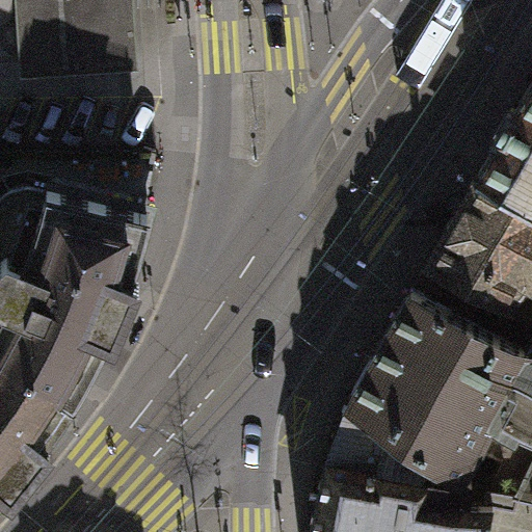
[(122,53),(117,0),(15,0),(19,58),(122,53)]
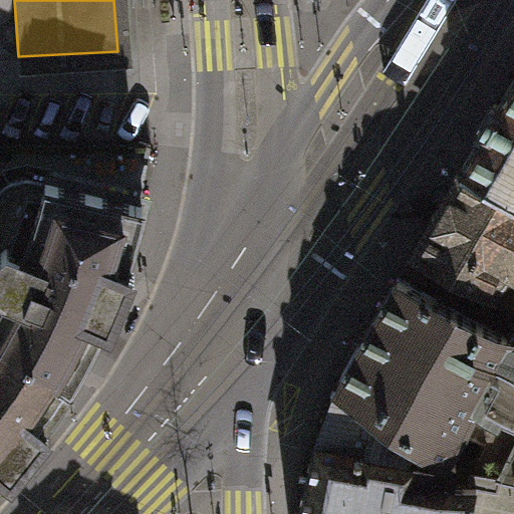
[(513,81),(501,103),(492,98),(477,122),(487,129),(464,167),(468,169),(513,196),(513,81)]
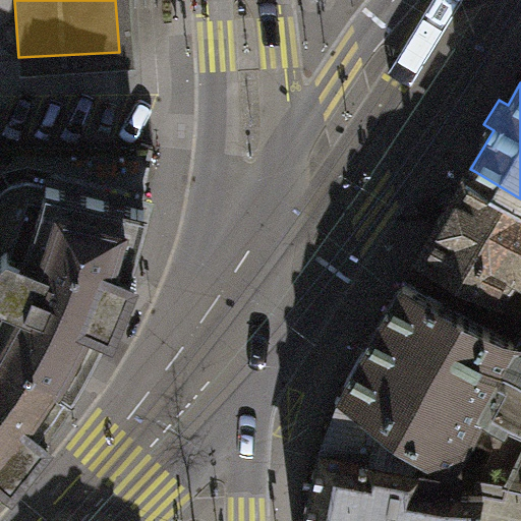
[(520,198),(474,171),(425,252),(497,292),(512,266),(520,271),(520,198)]
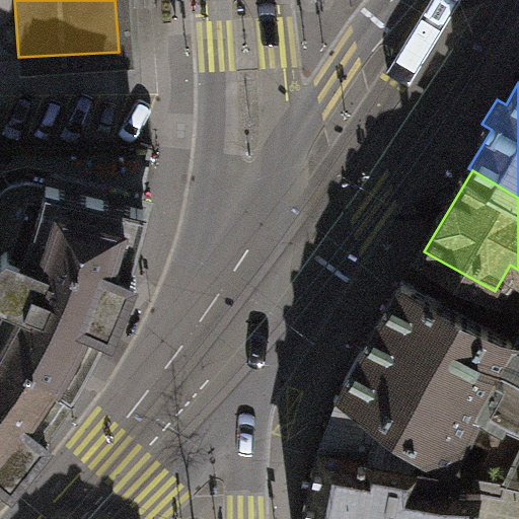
[(0,288),(6,291),(0,302),(0,340),(69,382),(71,384),(95,339),(102,323),(113,327),(137,270),(127,266),(132,250),(145,205),(47,181),(45,187),(26,183),(11,188),(0,196),(0,245),(3,250),(0,252),(0,288)]
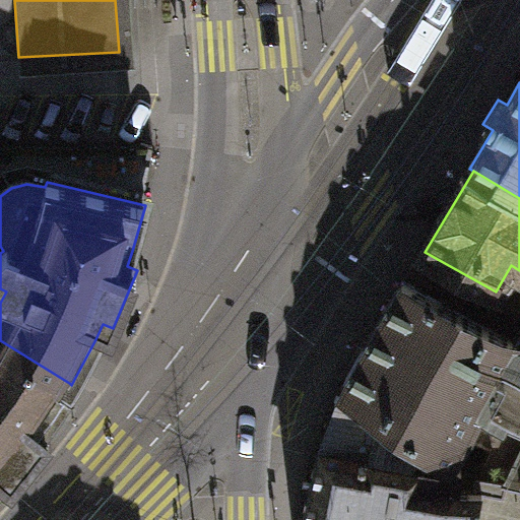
[(519,346),(404,280),(389,306),(374,332),(369,340),(354,367),(344,384),(381,411),(420,440),(452,463),(467,436),(492,450),(509,417),(519,423),(519,459),(506,488),(511,489),(519,492),(519,346)]
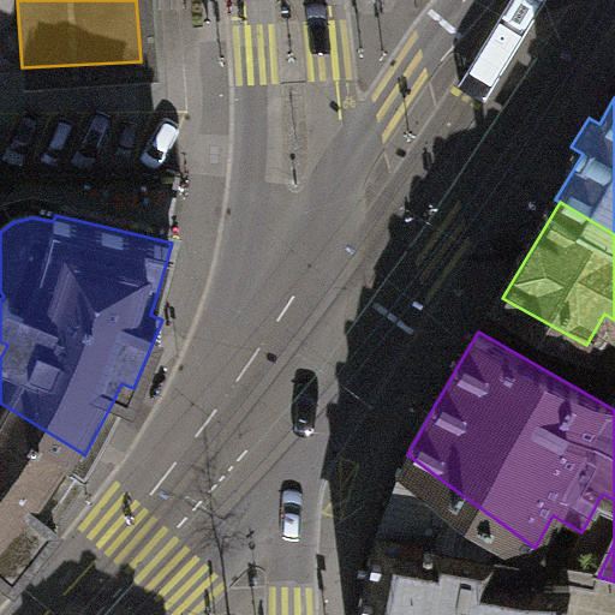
[(0,561),(6,555),(15,562),(58,508),(49,501),(65,481),(82,453),(0,402),(0,561)]
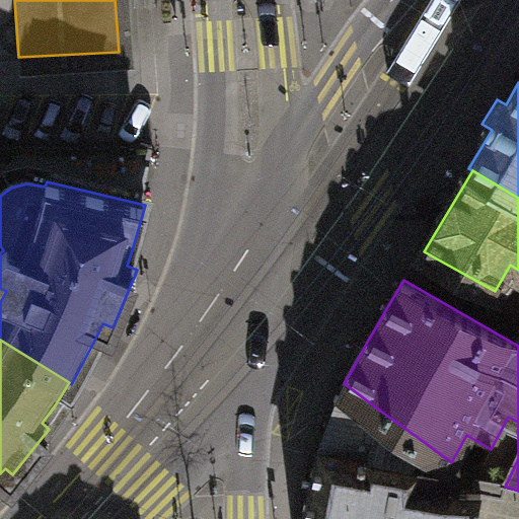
[(380,411),(344,383),(325,426),(319,447),(312,477),(303,475),(295,512),(304,514),(303,518),(518,518),(518,491),(510,488),(507,498),(488,495),(490,482),(476,478),(473,492),(457,489),(461,469),(451,462),(420,439),(414,462),(383,454),(384,447),(372,440),(380,411)]
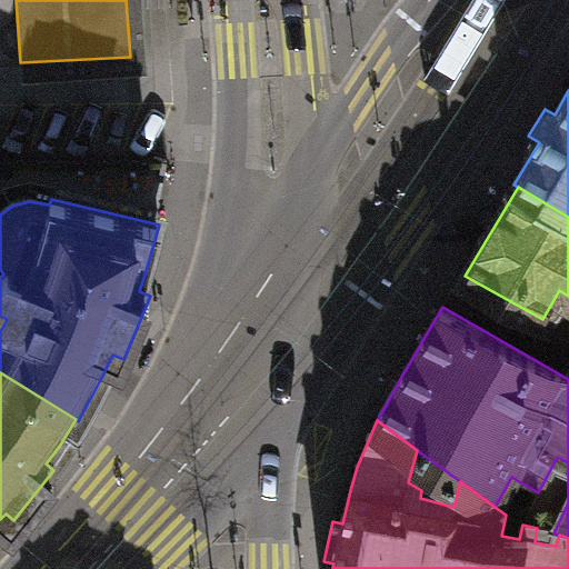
All buildings are outlined.
